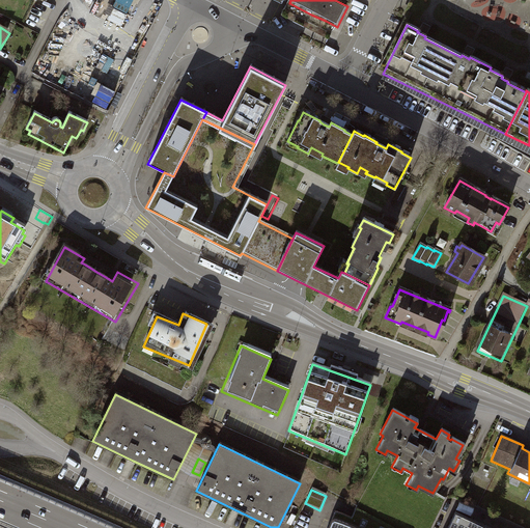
[(485,527),(455,513),(448,527),(485,527)]
